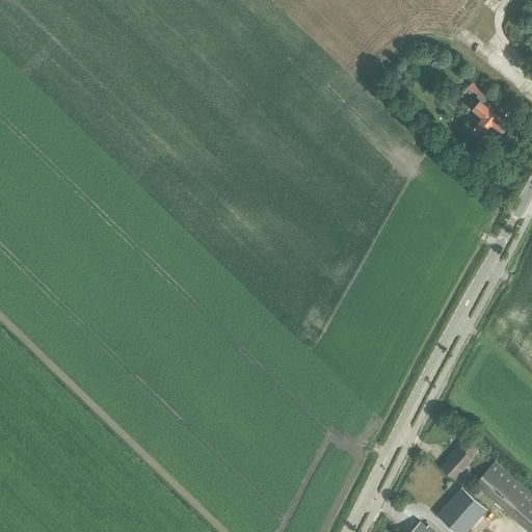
[(489,107),(486,105),(494,97),(474,79),(468,86),(478,95),(476,97),(479,100),(474,106),(484,114),(470,131),(478,139),(491,123),(502,131),(508,124),(500,116),(501,116),(489,107)]
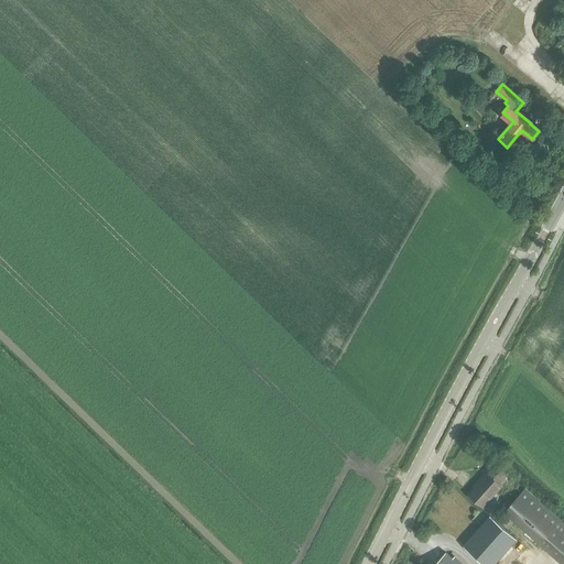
[(483,506),(502,485),(501,484),(507,477),(495,466),(488,474),(490,476),(473,496),(483,506)]
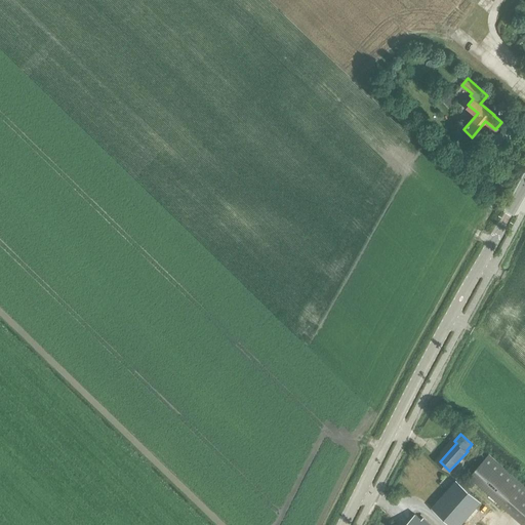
[(524,524),(524,485),(490,454),(470,476),(524,524)]
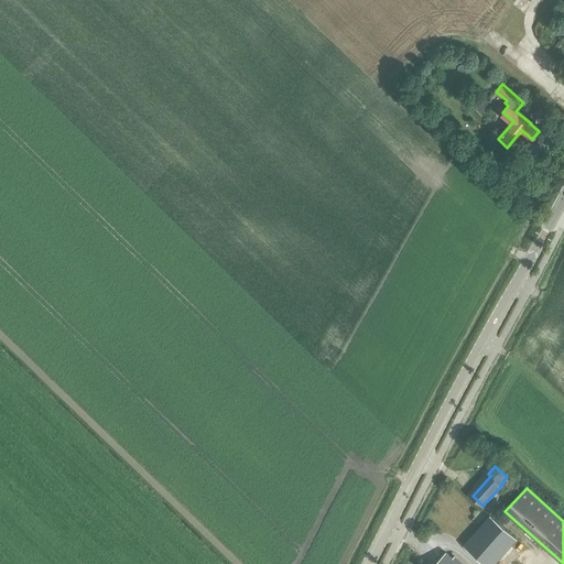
[(485,563),(494,563),(497,561),(517,539),(490,516),(464,545),(485,563)]
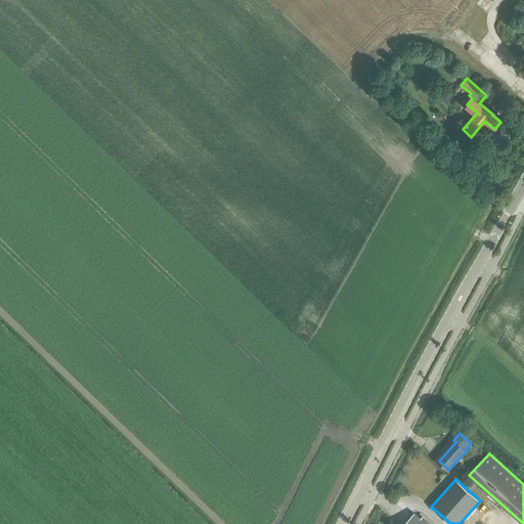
[(427,523),(415,513),(404,523),(427,523)]
